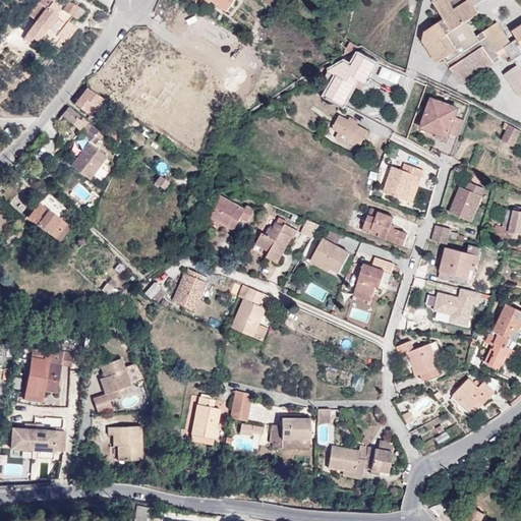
[(60,7),(53,1),(54,0),(41,0),(30,15),(37,20),(24,38),(31,43),(34,38),(37,41),(57,14),(56,13),(60,7)]
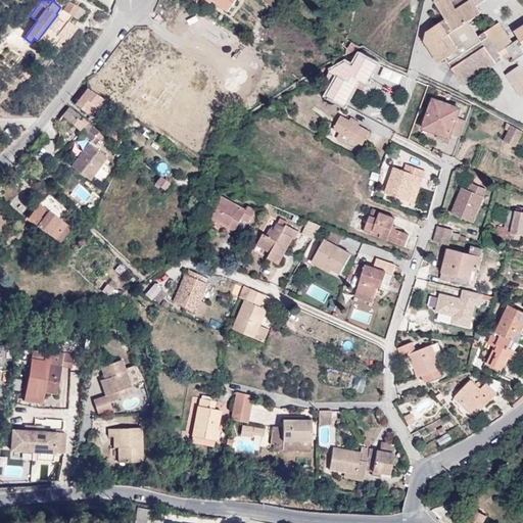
[(236,0),(205,0),(209,3),(211,0),(212,0),(228,11),(236,0)]
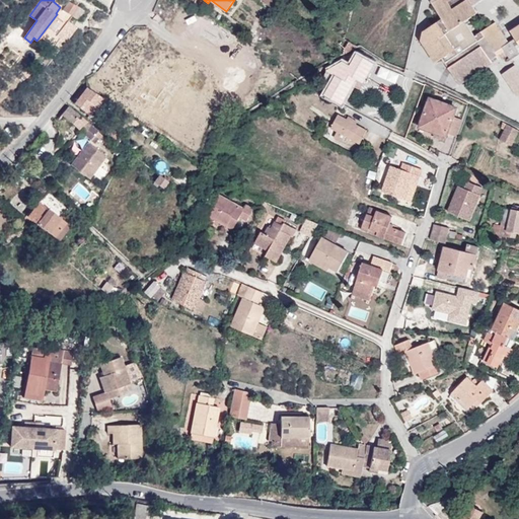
[(445,56),(461,79),(500,54),(496,48),(484,29),(478,33),(469,18),(474,15),(463,0),(435,0),(446,16),(427,28),(425,38),(439,60),(445,56)]
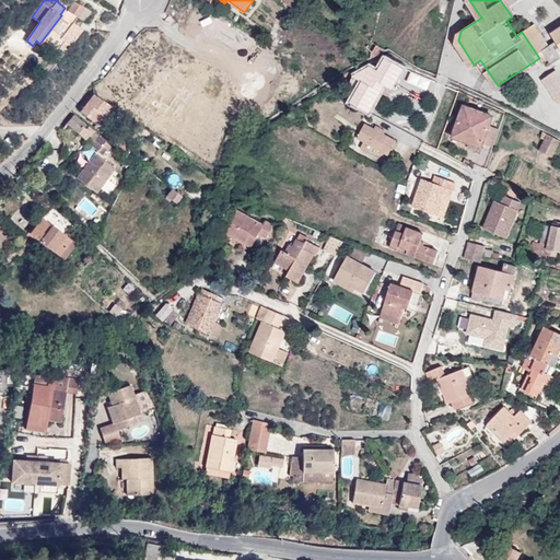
[(559,0),(500,0),(512,16),(518,11),(513,2),(516,0),(559,0)]
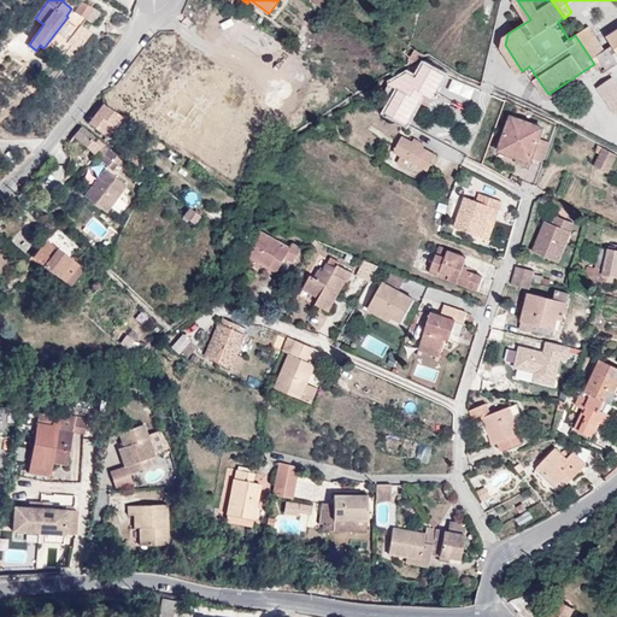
[(100,12),(82,1),(76,11),(94,22),(100,12)]
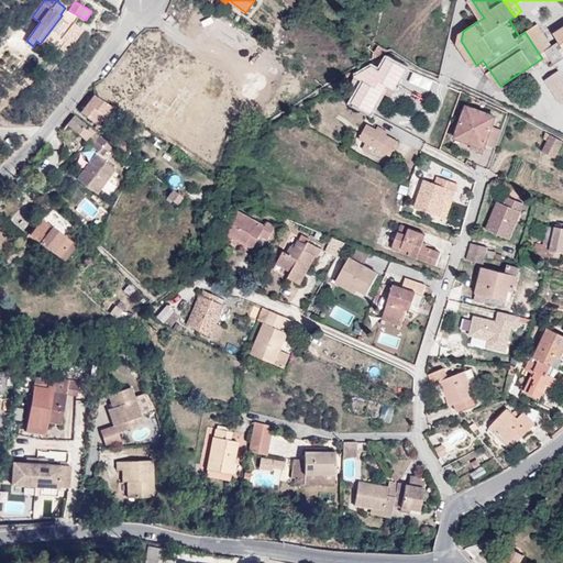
[(62,40),(70,46),(81,32),(73,24),(62,40)]
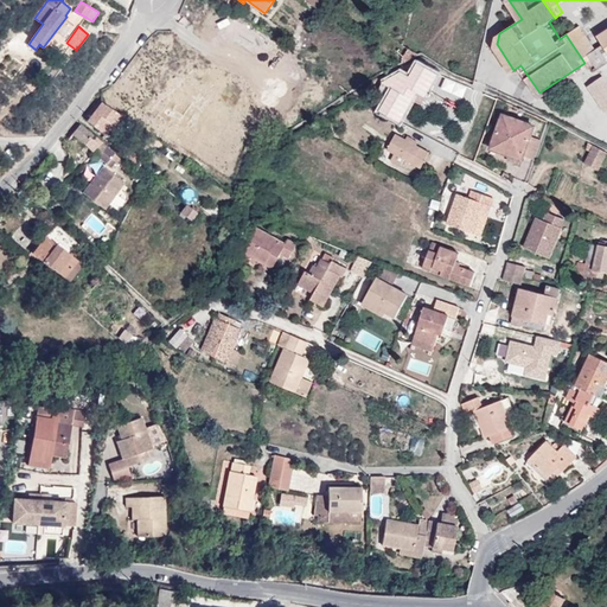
[(566,34),(580,56),(590,50),(577,27),(566,34)]
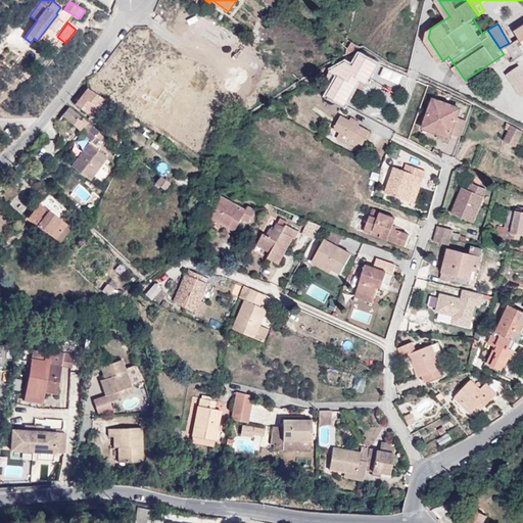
[(522,34),(522,24),(512,32),(516,38),(522,34)]
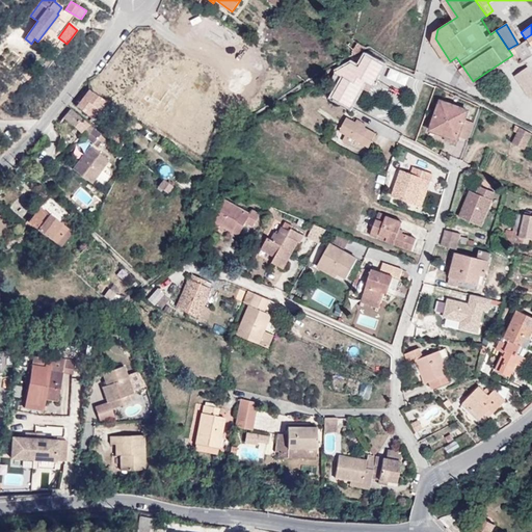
[(523,53),(526,58),(531,54),(531,34),(525,38),(517,44),(508,49),(512,55),(515,53),(519,56),(523,53)]
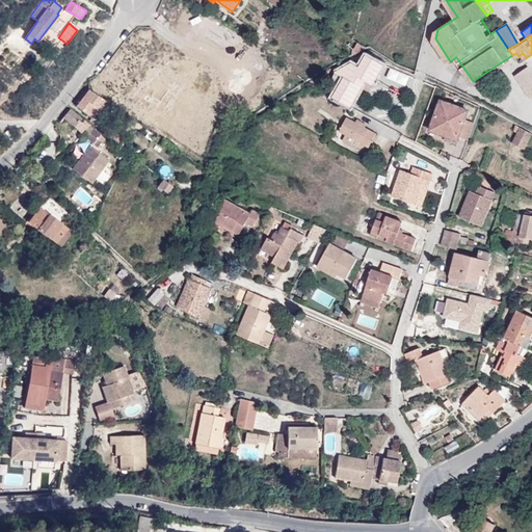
[(272,48),(259,38),(257,43),(270,52),(272,48)]
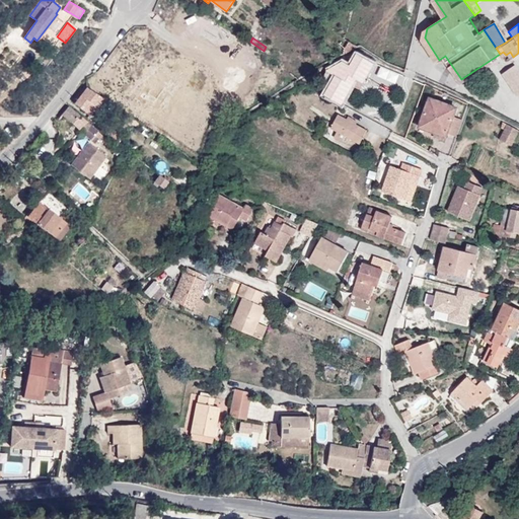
[(374,63),(358,54),(351,65),(344,61),(326,71),(322,79),(330,84),(325,94),(343,103),(353,86),(357,78),(364,82),(374,63)]
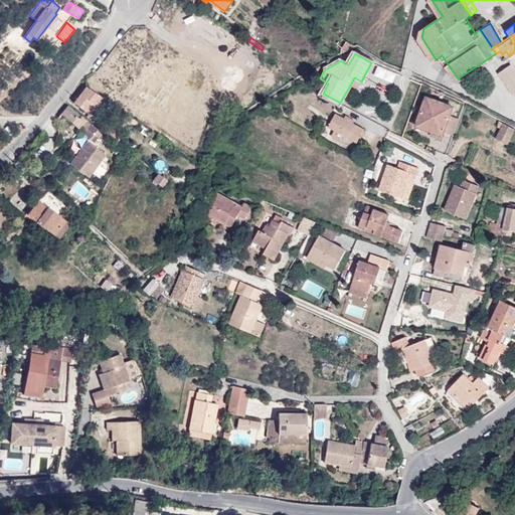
[(459,82),(498,56),(496,53),(458,78),(458,79),(459,82)]
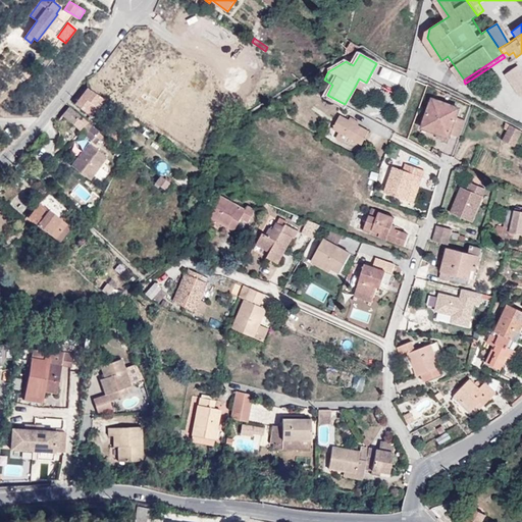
[(521,65),(520,63),(506,71),(521,94),(521,93),(521,65)]
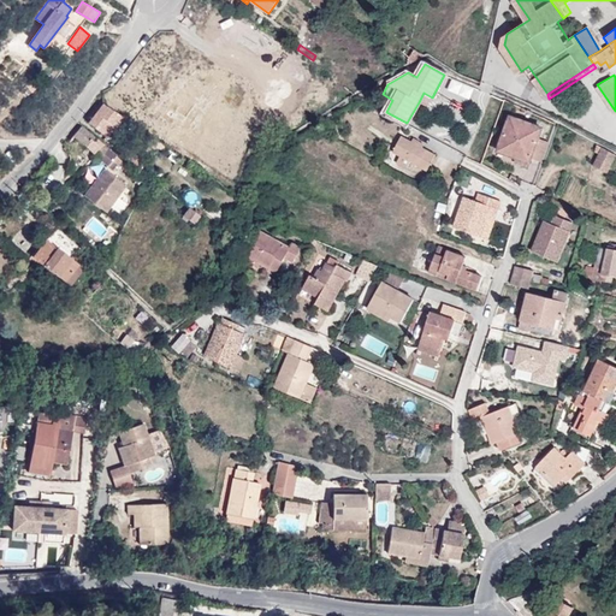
[(432,98),(424,93),(419,102),(426,106),(432,98)]
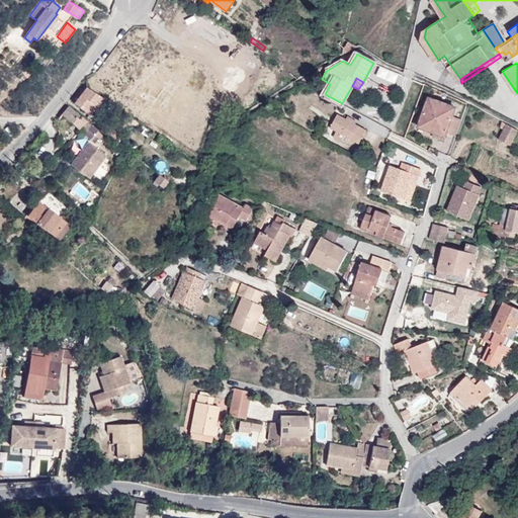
[(89,115),(102,98),(87,88),(75,103),(89,115)]
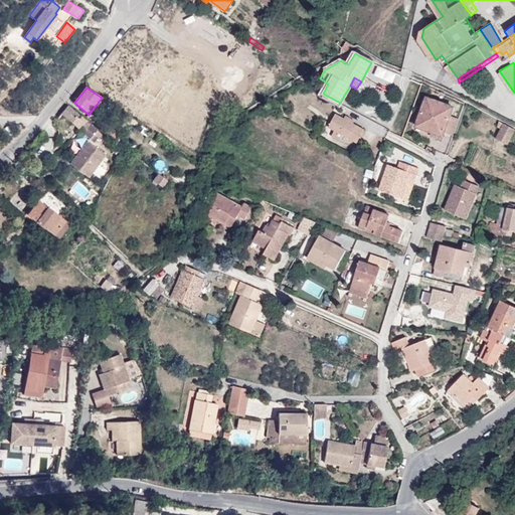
[(433,131),(443,135),(453,107),(427,99),(419,121),(434,126),(433,131)]
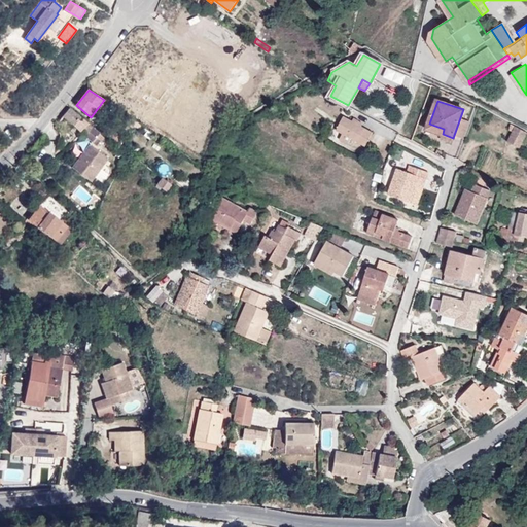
[(94,144),(99,139),(96,136),(99,132),(89,124),(85,126),(78,119),(80,117),(70,108),(64,116),(74,125),(81,131),(80,132),(94,144)]
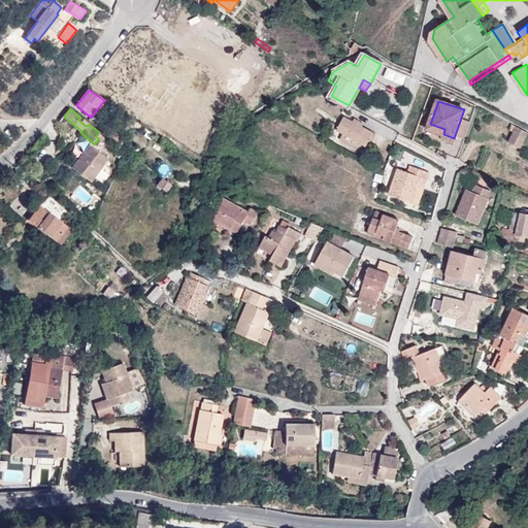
[(365,146),(373,132),(362,127),(353,122),(344,117),(337,131),(343,134),(340,140),(353,146),(356,141),(365,146)]
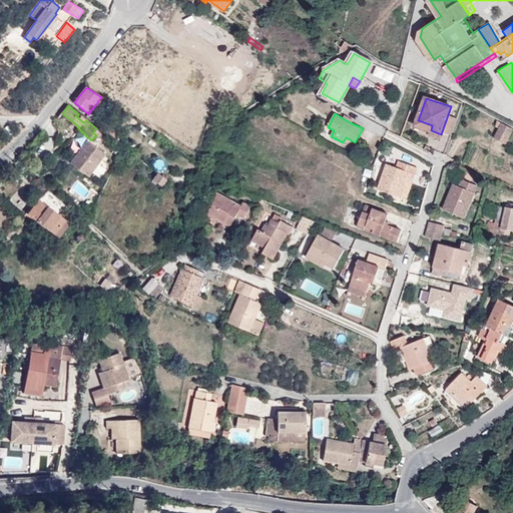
[(446,133),(451,135),(457,118),(452,116),(446,133)]
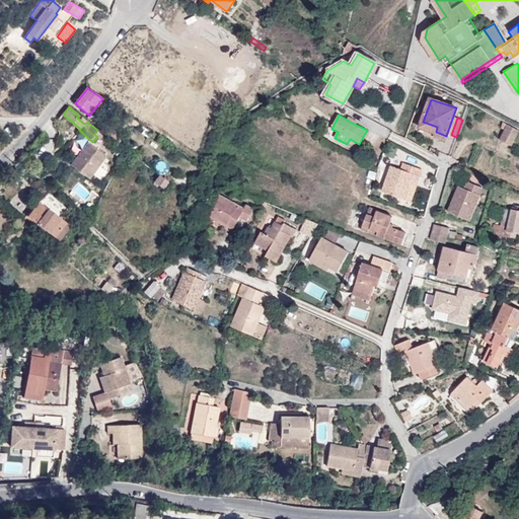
[(122,138),(100,121),(97,126),(118,142),(122,138)]
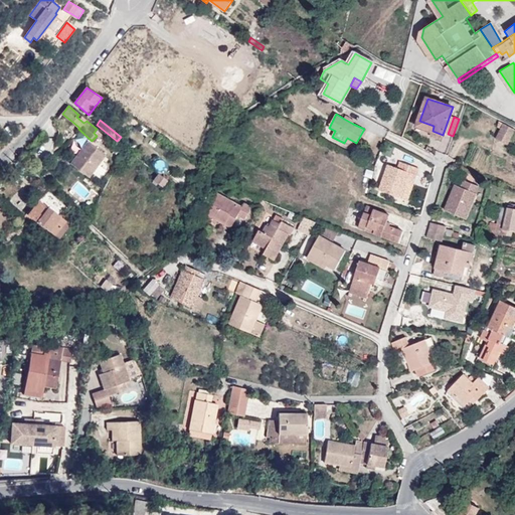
[(514,130),(514,129),(499,121),(497,127),(501,129),(496,138),(508,144),(514,130)]
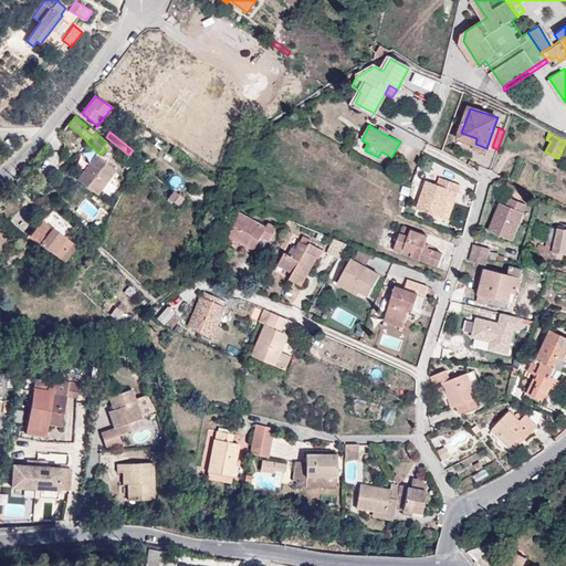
[(96,156),(77,180),(97,195),(116,170),(96,156)]
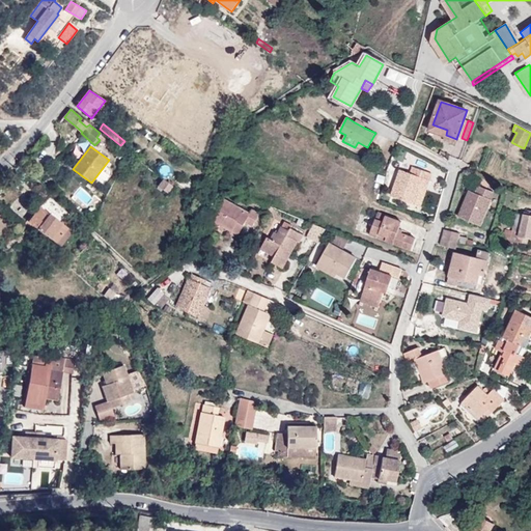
[(392,196),(420,205),(431,173),(413,167),(411,173),(400,170),(392,196)]
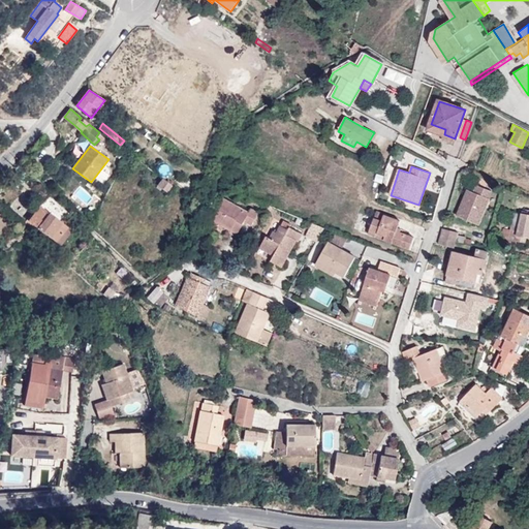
[(172,186),(162,179),(157,185),(166,192),(172,186)]
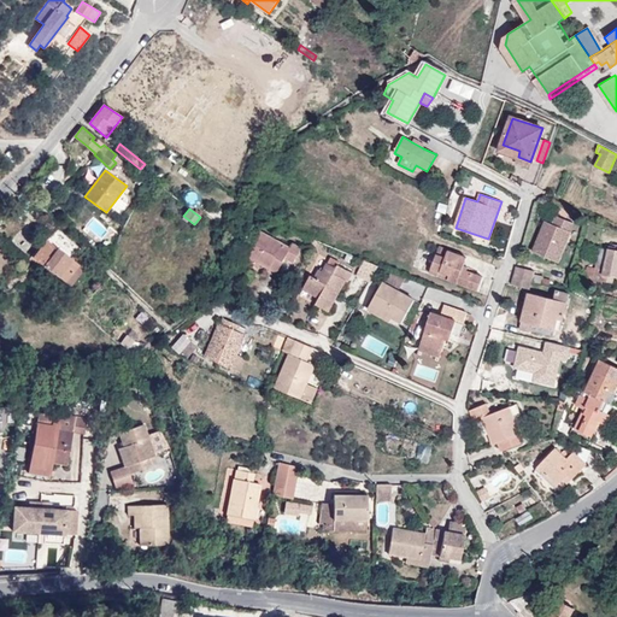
[(552,224),(560,228),(564,219),(556,216),(552,224)]
